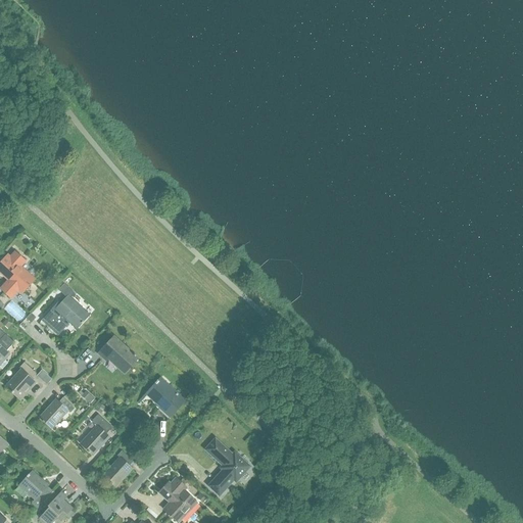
[(24,290),(34,279),(20,267),(25,262),(14,252),(10,256),(8,254),(0,263),(0,272),(9,281),(1,288),(11,297),(20,288),(24,290)]
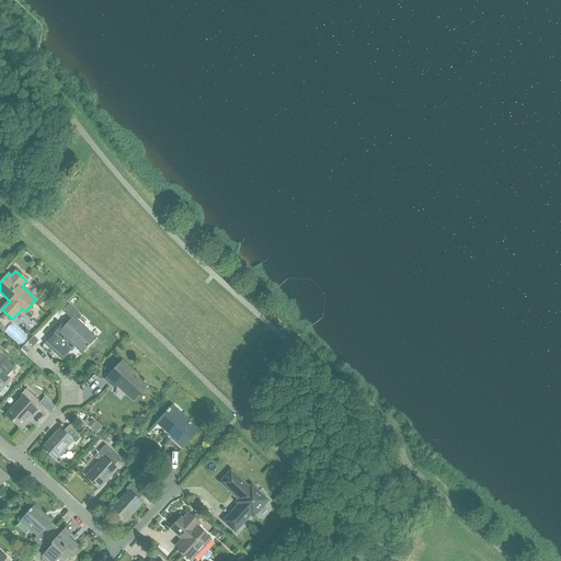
[(55,332),(46,342),(61,356),(73,344),(82,353),(92,342),(96,338),(77,320),(80,316),(68,305),(63,311),(71,319),(57,334),(55,332)]
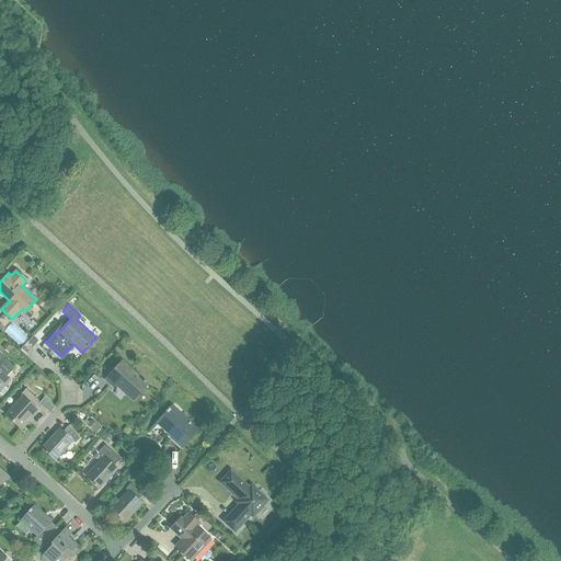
[(7,377),(15,368),(0,354),(0,391),(10,380),(7,377)]
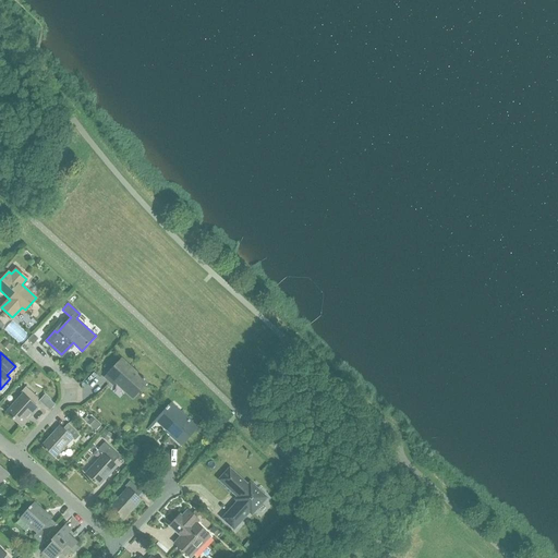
[(125,392),(133,399),(147,384),(121,360),(105,377),(113,386),(117,381),(126,391),(125,392)]
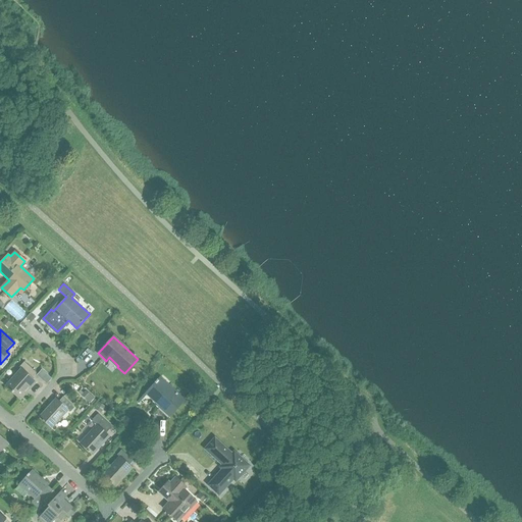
[(32,378),(36,373),(24,362),(19,368),(20,369),(5,386),(18,398),(27,388),(29,390),(36,382),(32,378)]
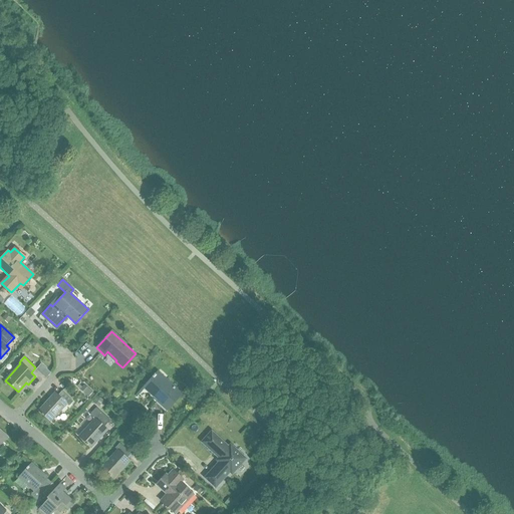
[(38,369),(49,375),(53,369),(42,363),(38,369)]
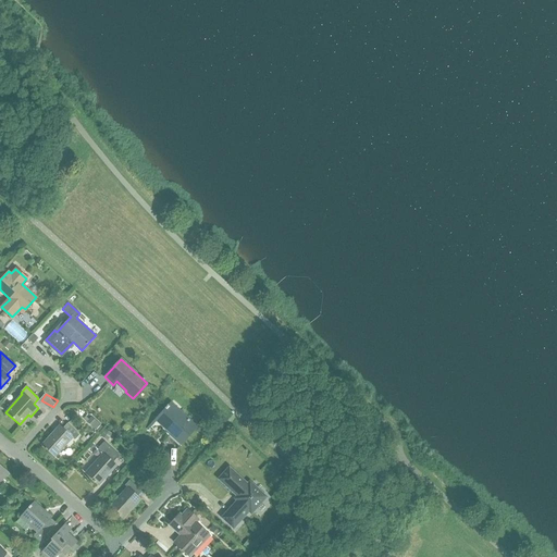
[(171,435),(181,444),(196,428),(171,404),(157,419),(172,433),(171,435)]
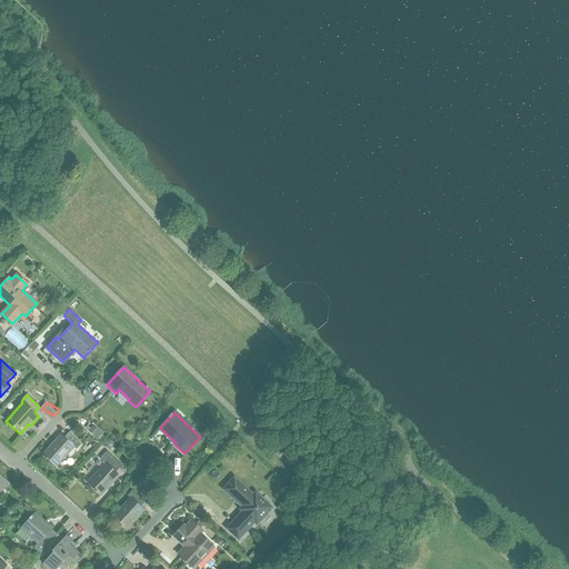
[(77,449),(82,443),(70,432),(65,438),(62,435),(43,455),(56,467),(75,447),(77,449)]
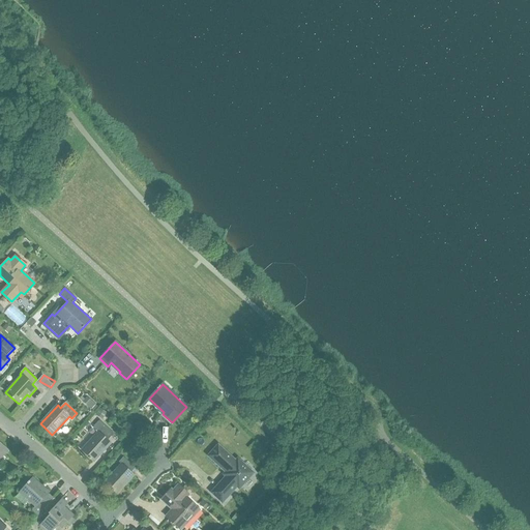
[(108,440),(114,434),(100,420),(94,428),(98,432),(82,450),(94,461),(111,443),(108,440)]
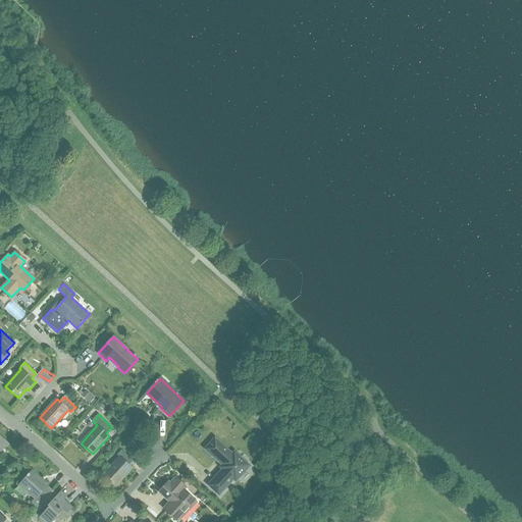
[(235,479),(247,466),(235,454),(232,456),(214,439),(205,450),(224,467),(207,485),(218,496),(233,479),(235,479)]
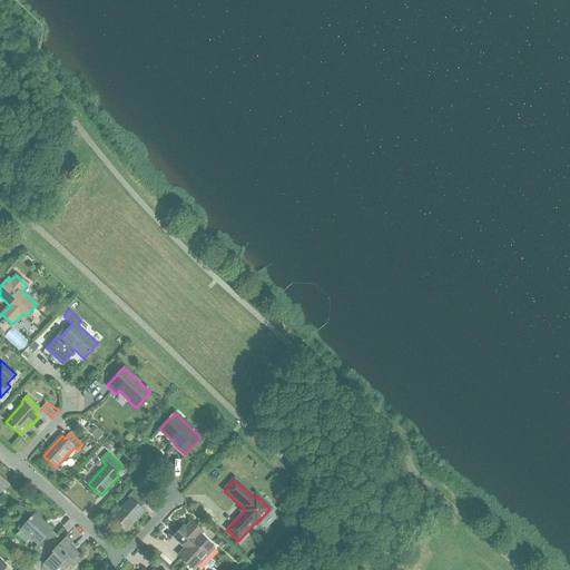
[(141,508),(145,503),(134,492),(129,497),(131,500),(114,519),(126,530),(145,511),(141,508)]
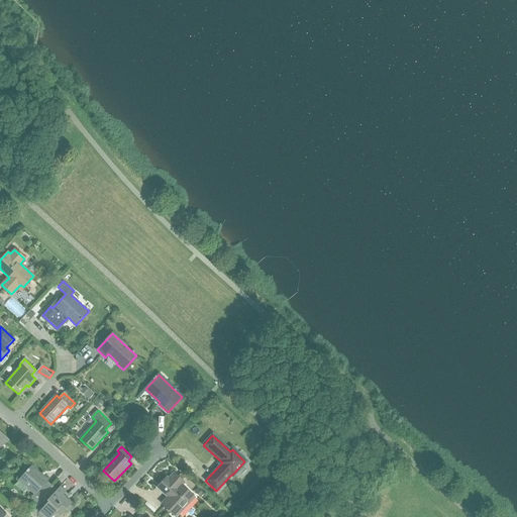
[(24,493),(28,488),(34,494),(31,496),(37,502),(52,487),(46,482),(46,481),(31,467),(15,485),(24,493)]
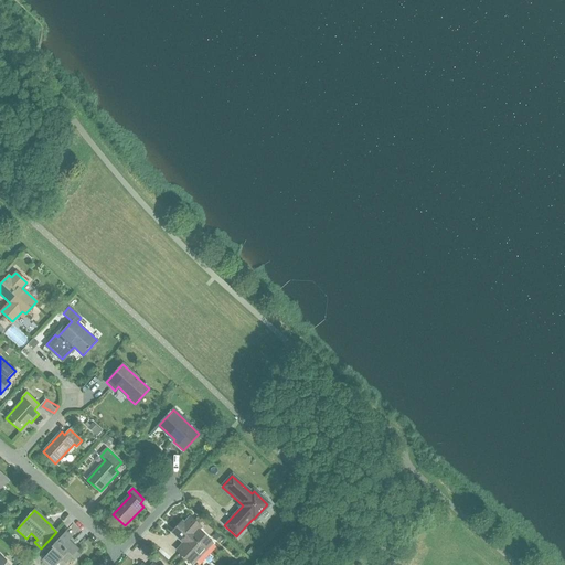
[(187,545),(179,553),(191,564),(192,564),(212,544),(198,531),(201,528),(191,519),(184,524),(182,522),(172,533),(183,544),(184,543),(187,545)]
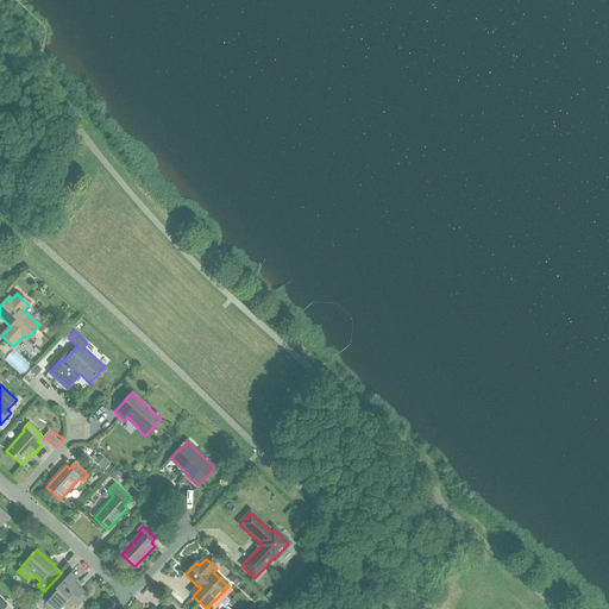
[(75,583),(77,579),(70,573),(55,590),(57,591),(45,603),(51,608),(60,608),(67,603),(70,608),(85,592),(75,583)]
